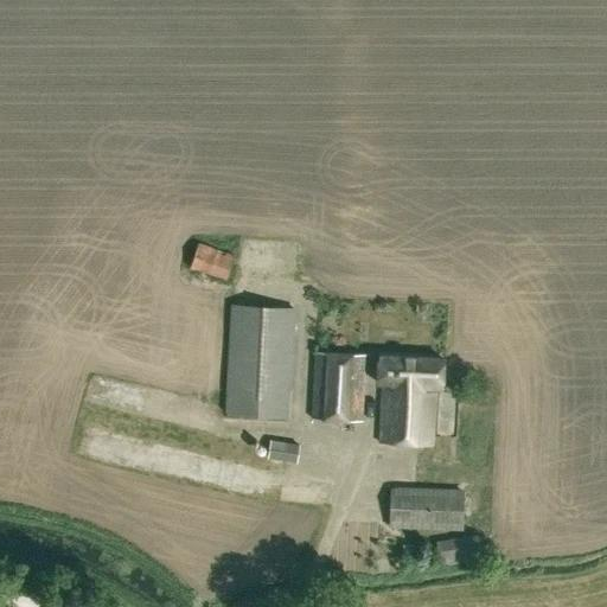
[(236,255),(199,242),(190,268),(227,281),(236,255)]
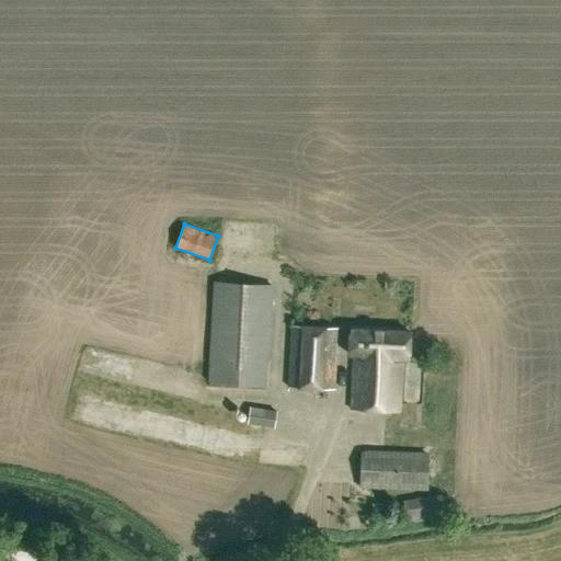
[(210,381),(266,385),(273,285),(216,282),(210,381)]
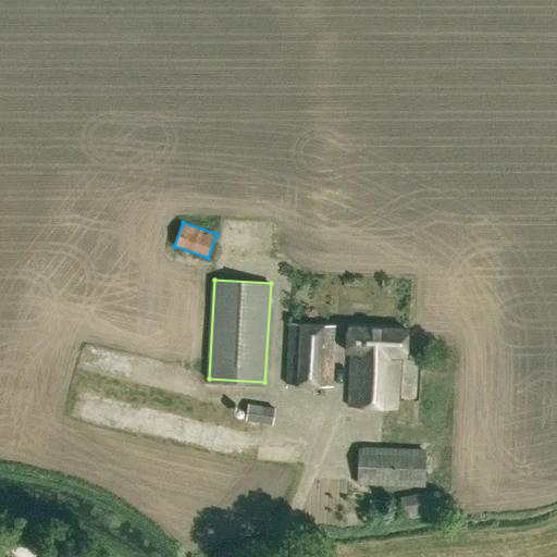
[(286,382),(332,385),(336,324),(291,321),(286,382)]
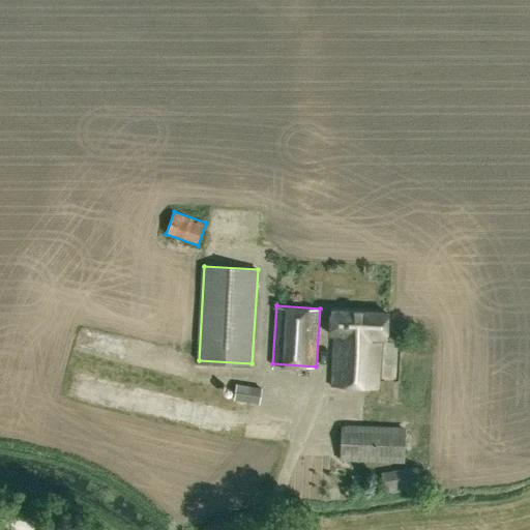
[(387,343),(388,312),(331,310),(330,334),(334,334),(332,386),(378,387),(380,343),(387,343)]
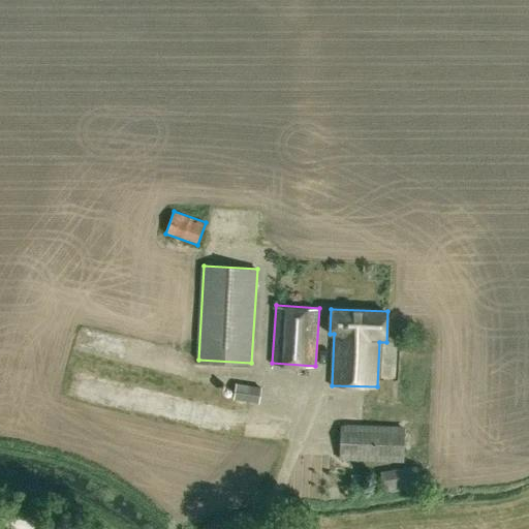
[(234,398),(258,402),(260,387),(236,384),(234,398)]
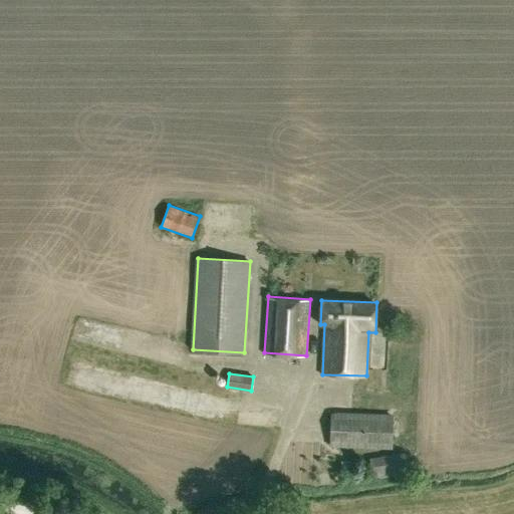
[(333,413),(331,444),(392,447),(394,416),(333,413)]
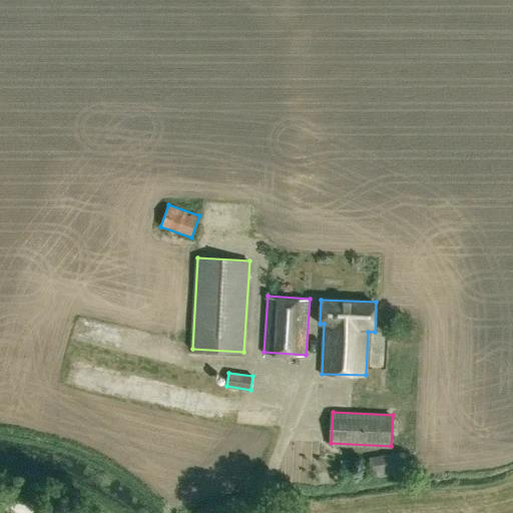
[(405,452),(376,461),(381,479),(411,469),(405,452)]
